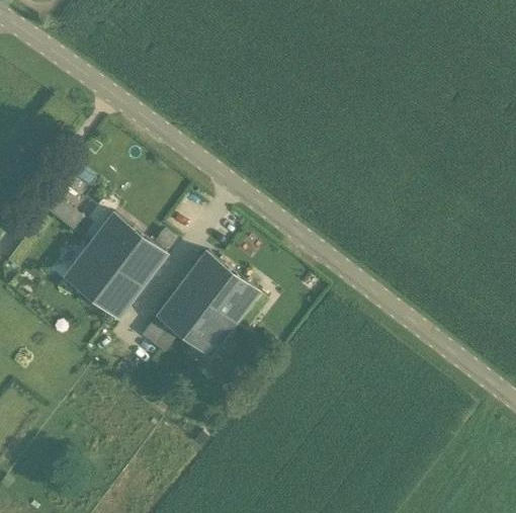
[(50,214),(74,231),(83,217),(59,200),(50,214)]
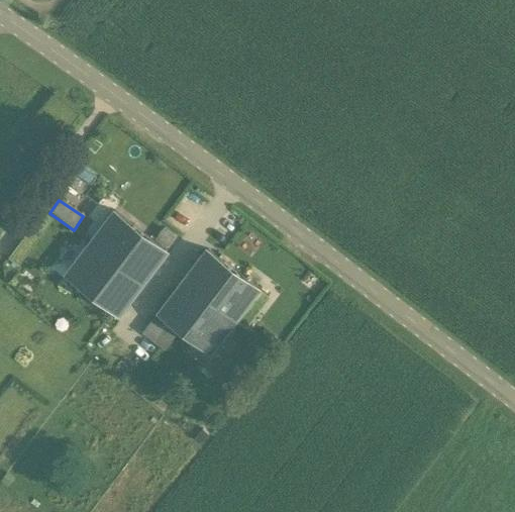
[(96,251),(132,279),(139,270),(146,276),(164,253),(112,214),(95,236),(103,242),(96,251)]
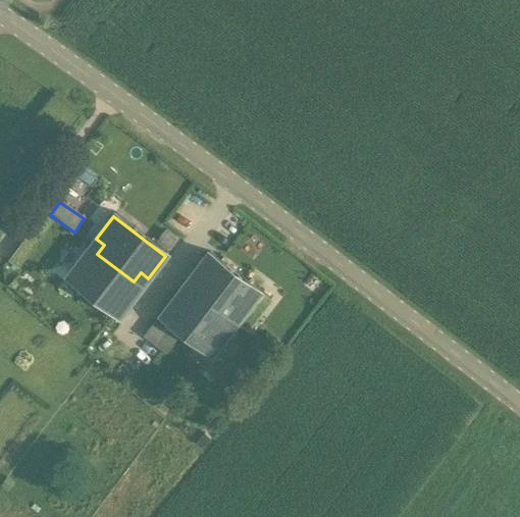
[(164,235),(157,245),(166,252),(173,243),(164,235)]
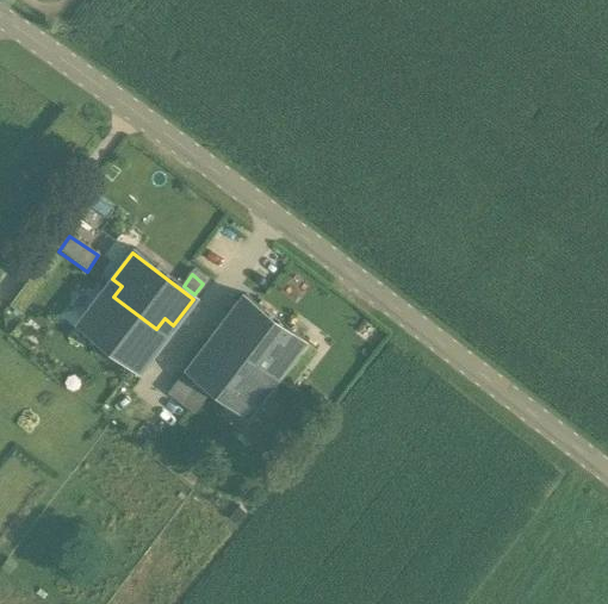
[(148,341),(156,329),(113,297),(105,307),(95,302),(76,327),(137,373),(156,347),(148,341)]
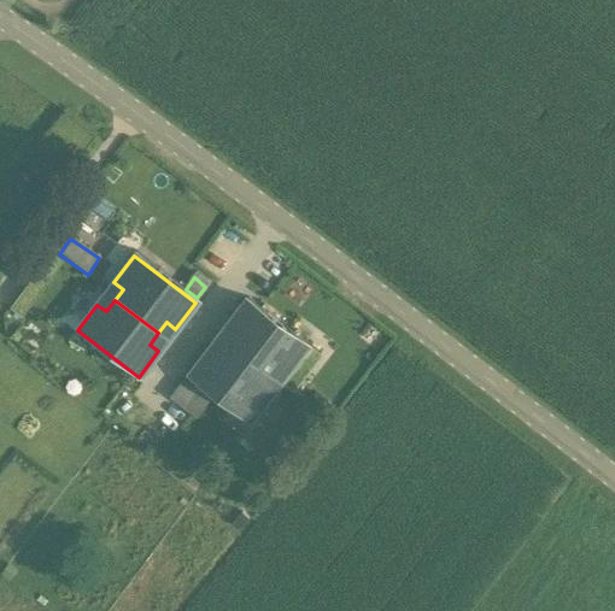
[(276,370),(286,377),(308,350),(246,303),(226,330),(234,338),(218,358),(209,351),(188,377),(250,426),(270,398),(261,391),(276,370)]
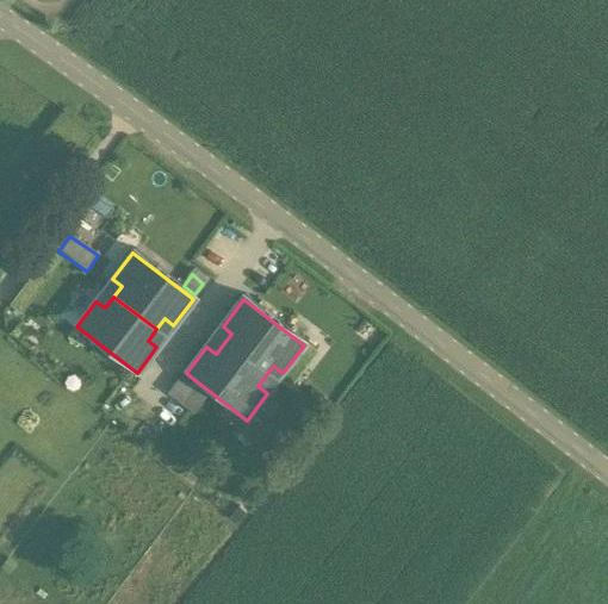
[(171,396),(192,415),(205,398),(185,380),(171,396)]
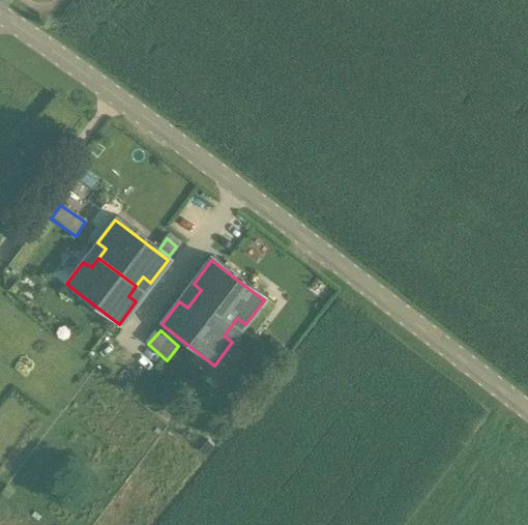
[(269,342),(264,349),(274,356),(279,350),(269,342)]
